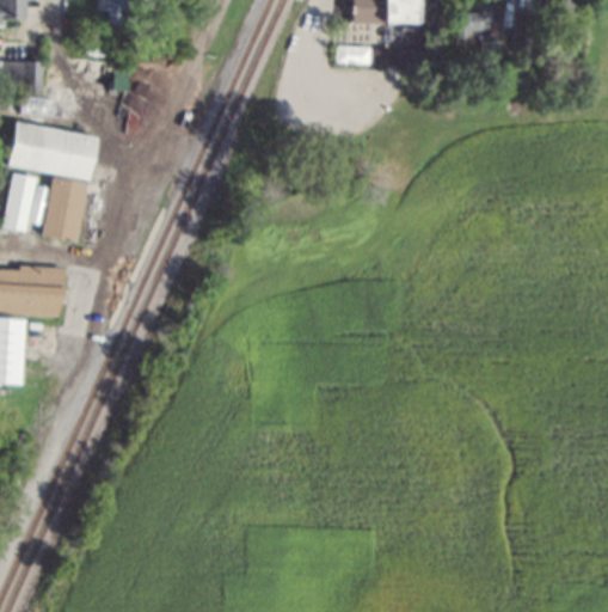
[(0,0),(0,24),(25,25),(25,0),(0,0)]
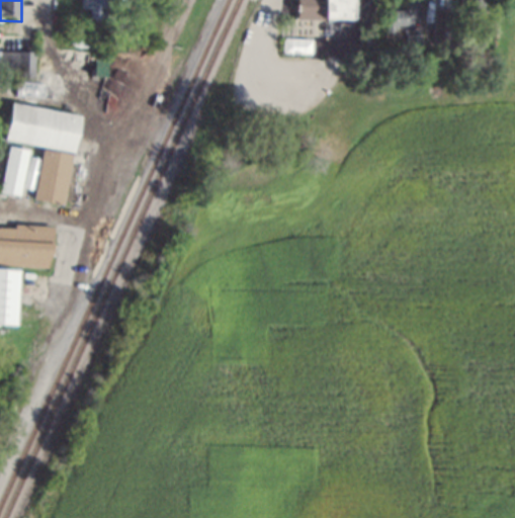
[(94,18),(108,18),(108,0),(85,0),(85,8),(94,9),(94,18)]
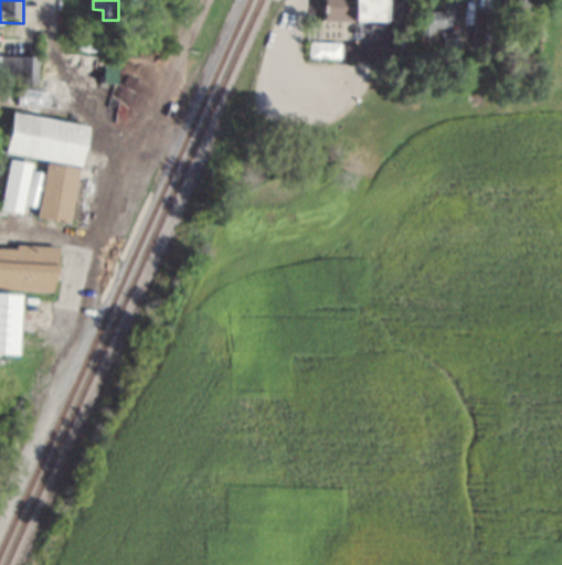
[(327,0),(327,22),(388,22),(388,0),(327,0)]
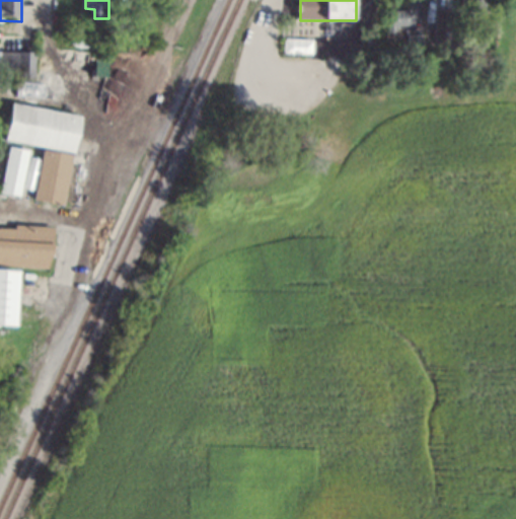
[(487,8),(487,0),(464,0),(464,7),(487,8)]
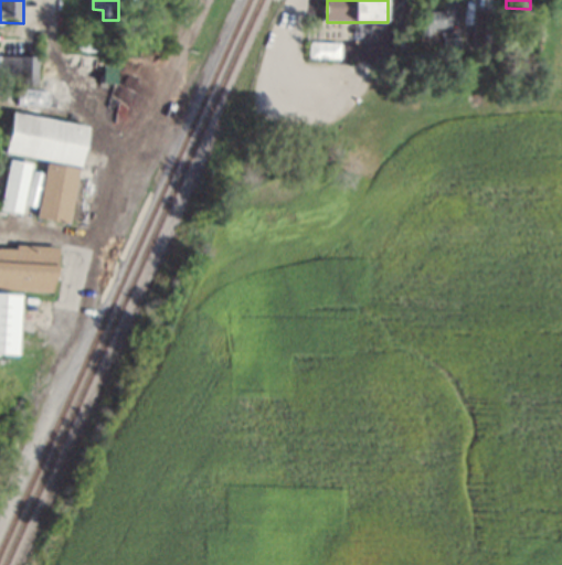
[(454,27),(454,11),(424,11),(424,35),(435,35),(435,27),(454,27)]
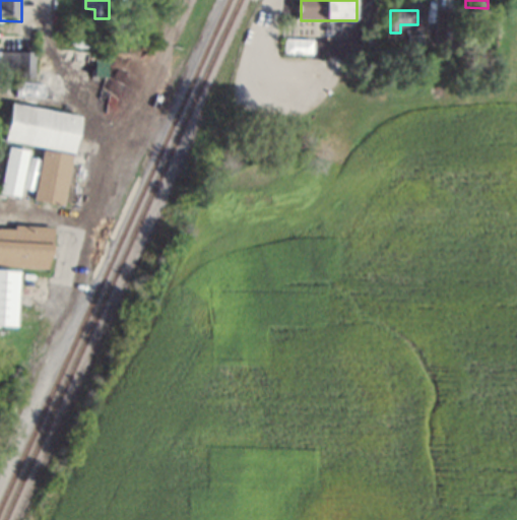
[(316,54),(317,40),(287,39),(287,53),(316,54)]
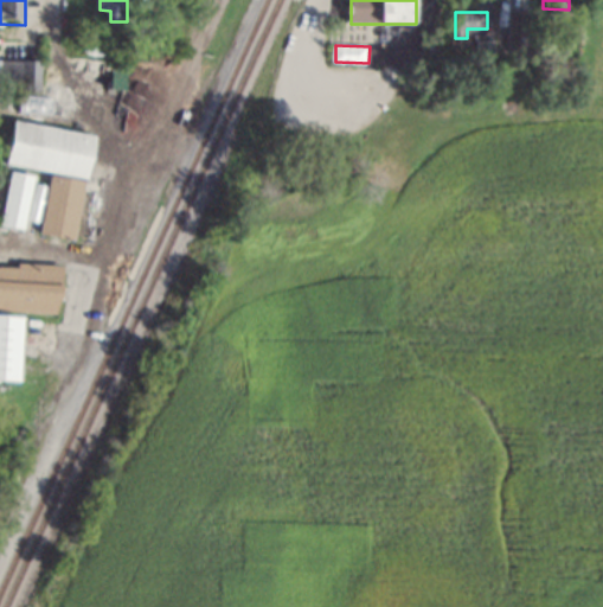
[(45,61),(0,59),(0,87),(45,89),(45,61)]
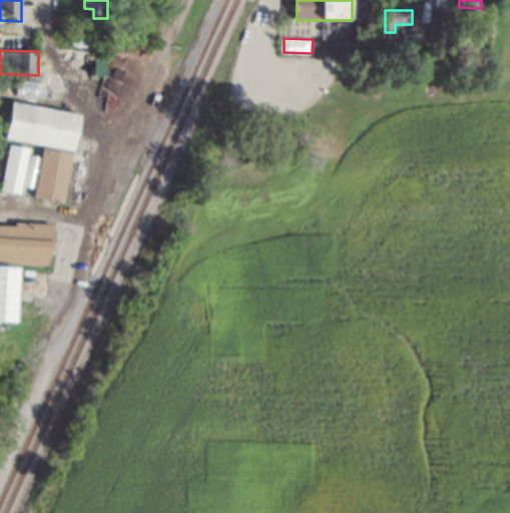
[(111,62),(99,58),(94,75),(107,78),(111,62)]
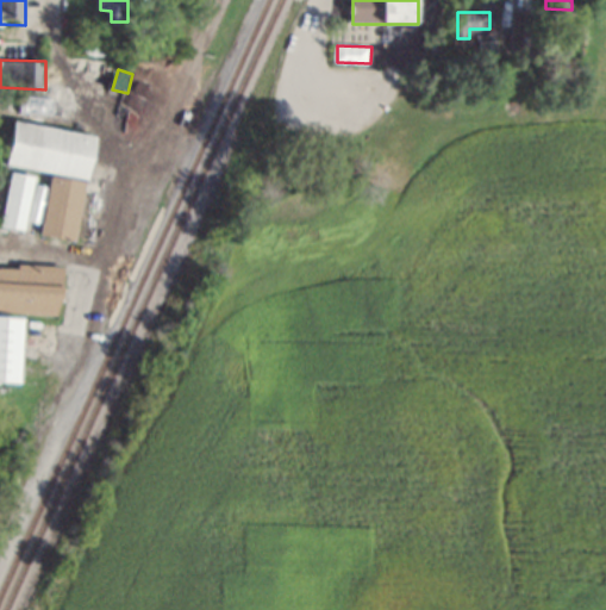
[(17,122),(7,165),(89,180),(98,138),(17,122)]
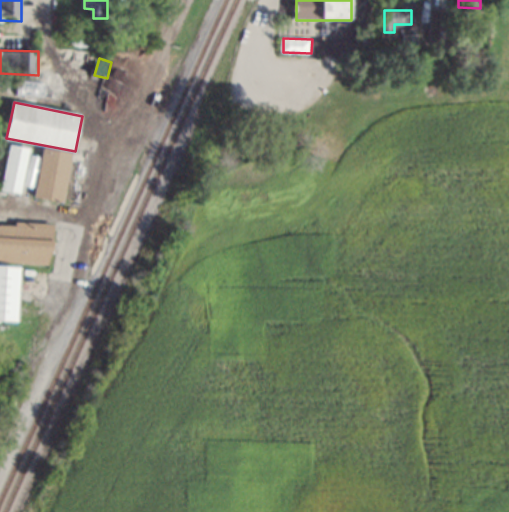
[(11,145),(31,149),(22,196),(2,191),(11,145)]
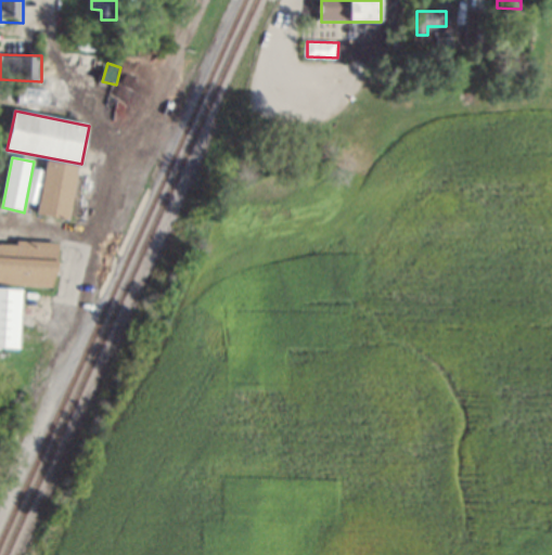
[(49,160),(81,167),(69,221),(37,215),(49,160)]
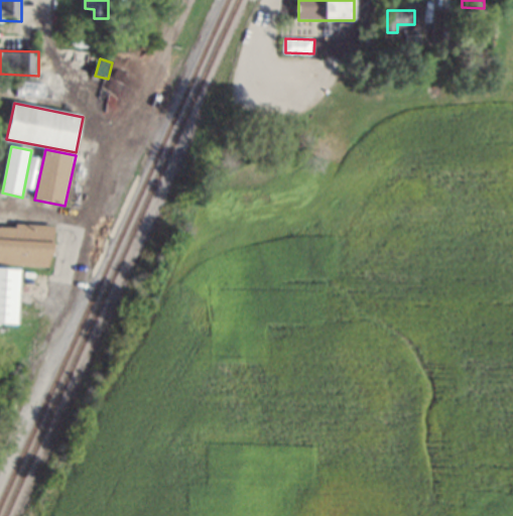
[(0,227),(0,263),(50,269),(57,228),(16,224),(16,229),(0,227)]
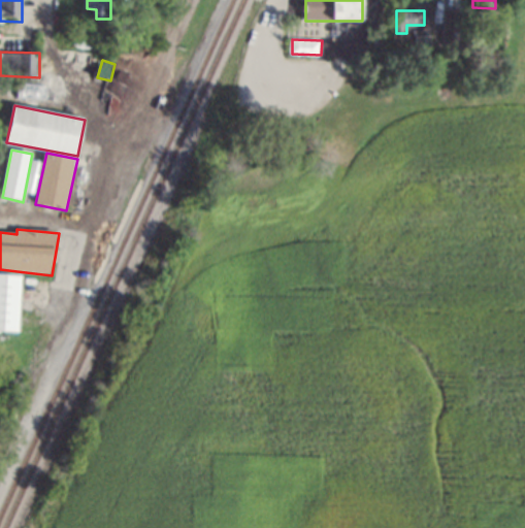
[(0,275),(0,331),(15,333),(20,277),(0,275)]
